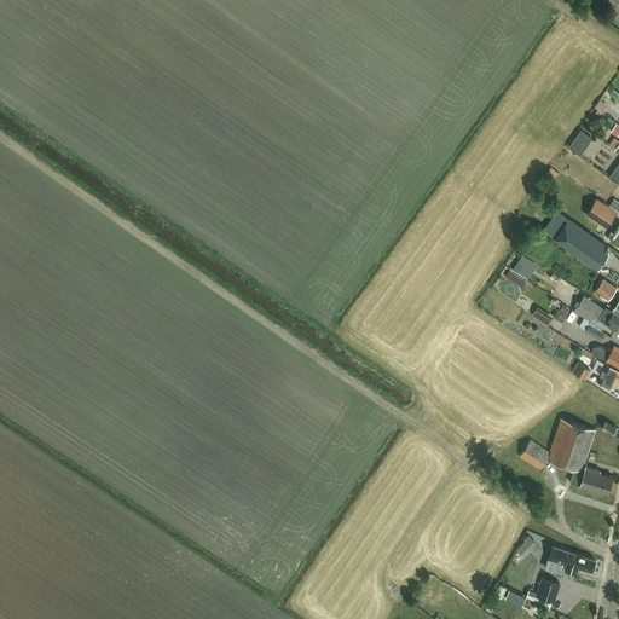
[(605,110),(608,104),(600,99),(596,106),(605,110)]
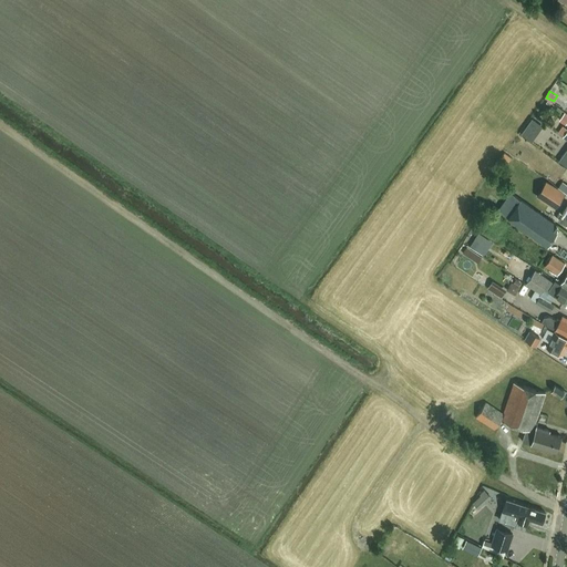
[(540,131),(531,124),(525,132),(535,138),(540,131)]
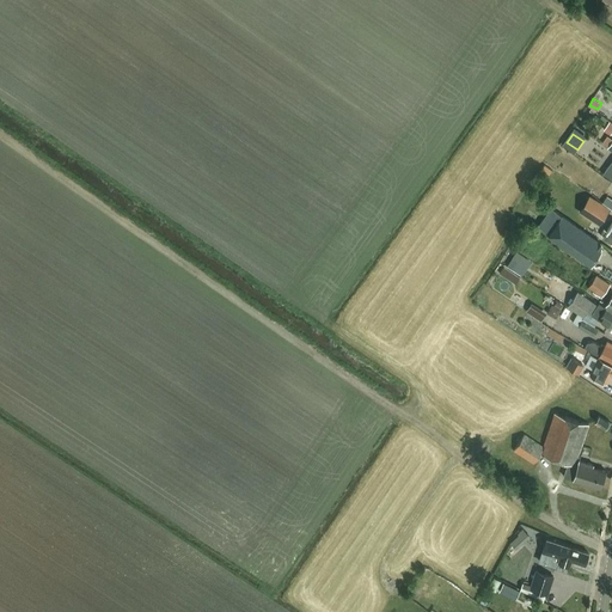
[(577,213),(599,227),(610,209),(589,195),(577,213)]
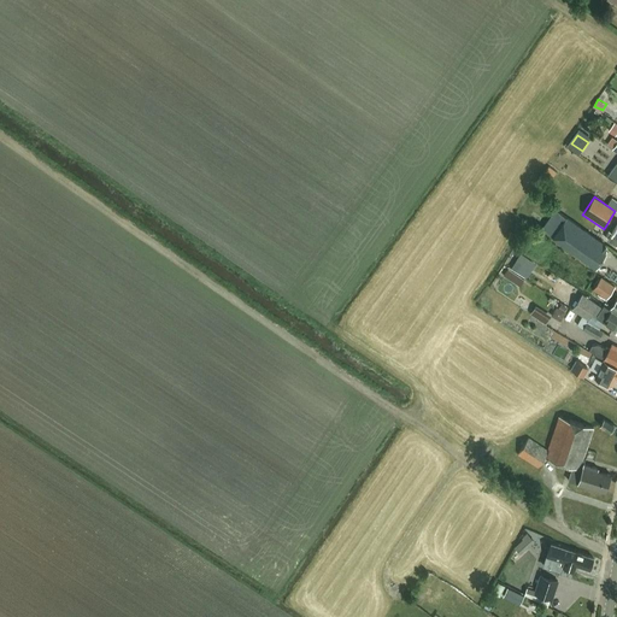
[(603,250),(606,246),(556,210),(542,229),(553,236),(595,266),(606,252),(603,250)]
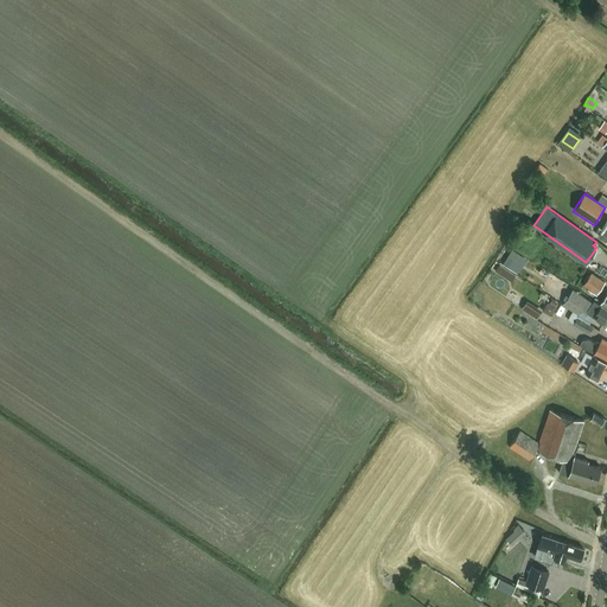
[(528,244),(534,236),(522,227),(515,235),(528,244)]
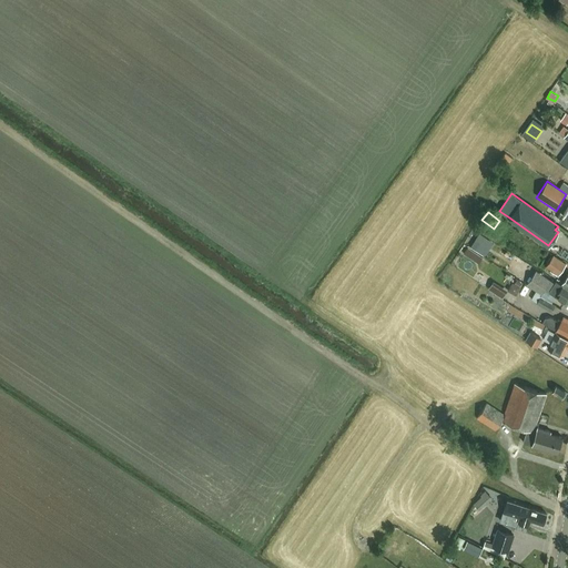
[(472,247),(487,254),(494,240),(478,232),(472,247)]
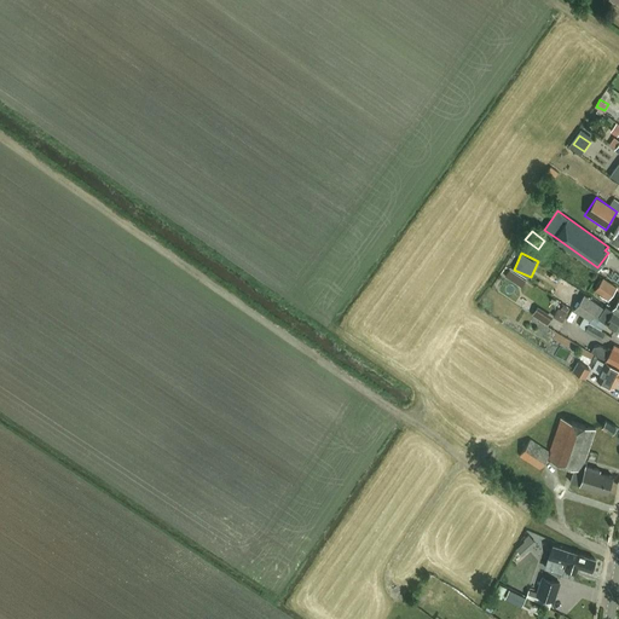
[(595,291),(609,301),(617,289),(603,279),(595,291)]
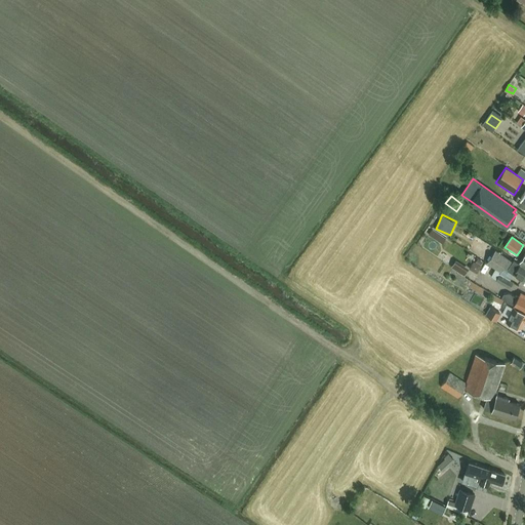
[(499,271),(508,259),(495,250),(487,263),(499,271)]
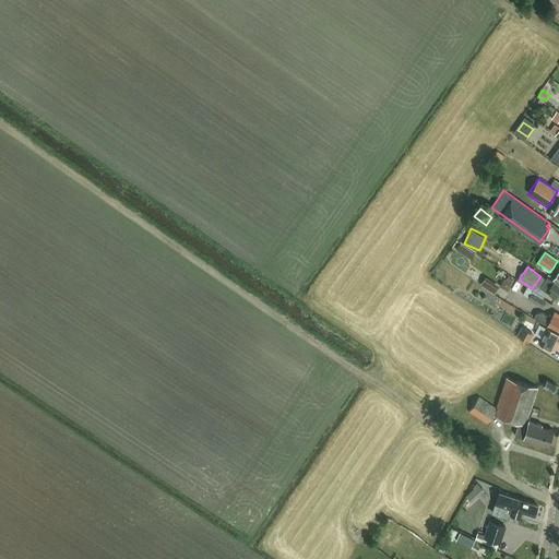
[(487,275),(482,283),(495,293),(500,285),(487,275)]
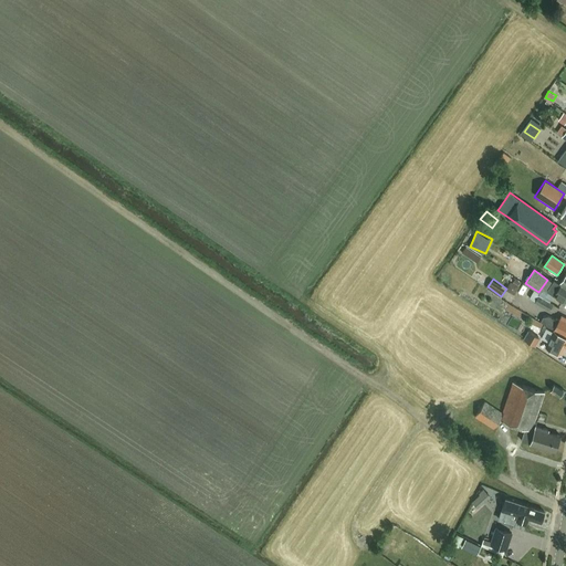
[(561,285),(554,281),(547,290),(547,293),(553,296),(564,303),(565,302),(565,289),(561,285)]
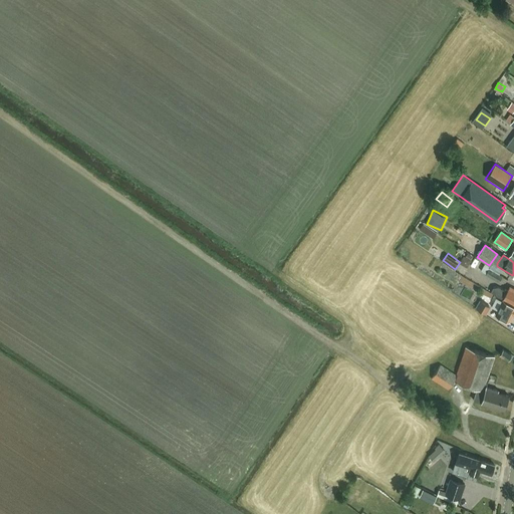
[(471,261),(464,256),(459,263),(467,268),(471,261)]
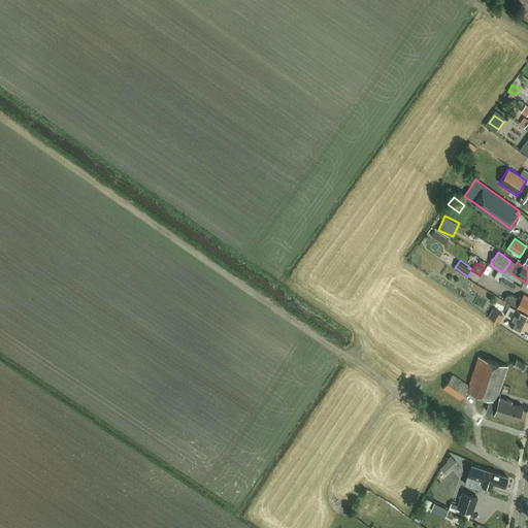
[(503,273),(502,272),(498,270),(494,278),(499,282),(502,276),(503,273)]
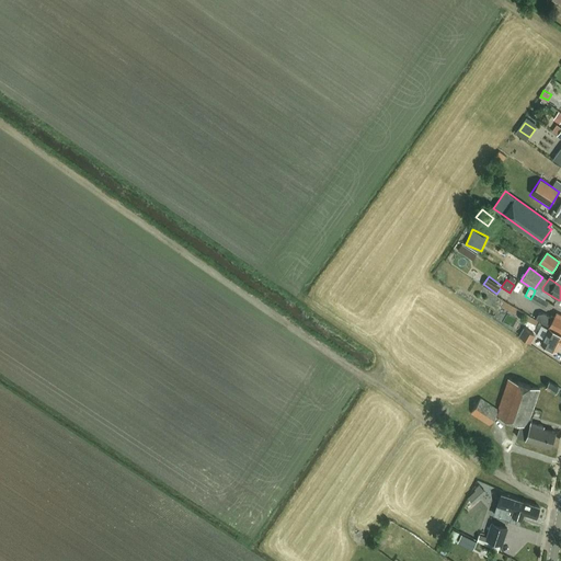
[(548,301),(534,294),(529,300),(544,308),(548,301)]
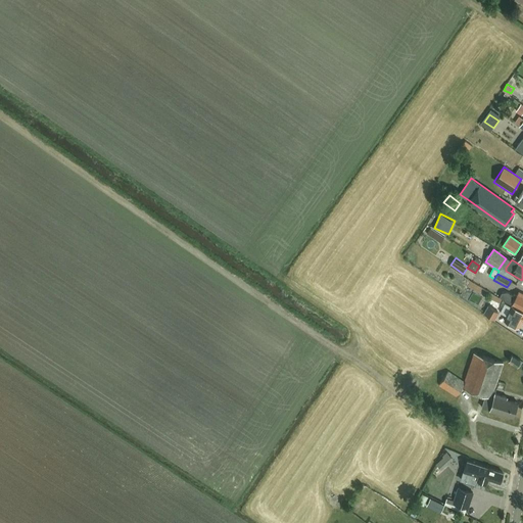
[(503,300),(516,306),(522,310),(522,294),(519,292),(517,295),(514,294),(513,295),(507,292),(505,295),(502,294),(500,297),(503,299),(503,300)]
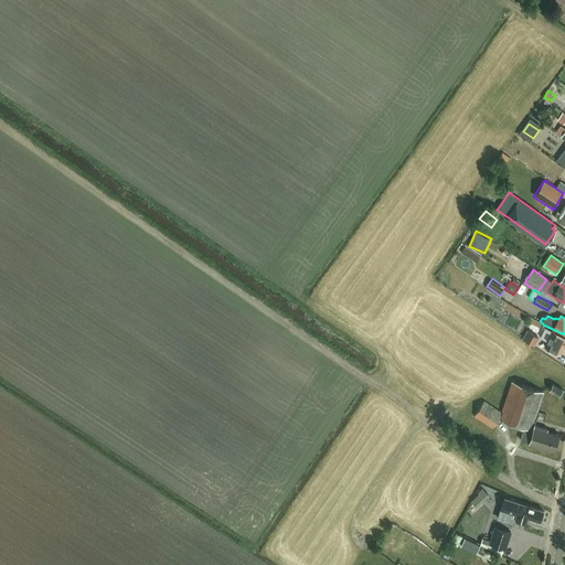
[(535,347),(542,334),(530,328),(523,339),(535,347)]
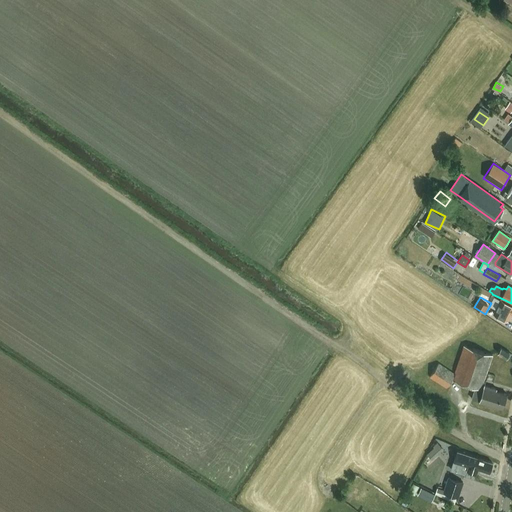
[(507,321),(511,314),(511,305),(500,300),(493,314),(507,321)]
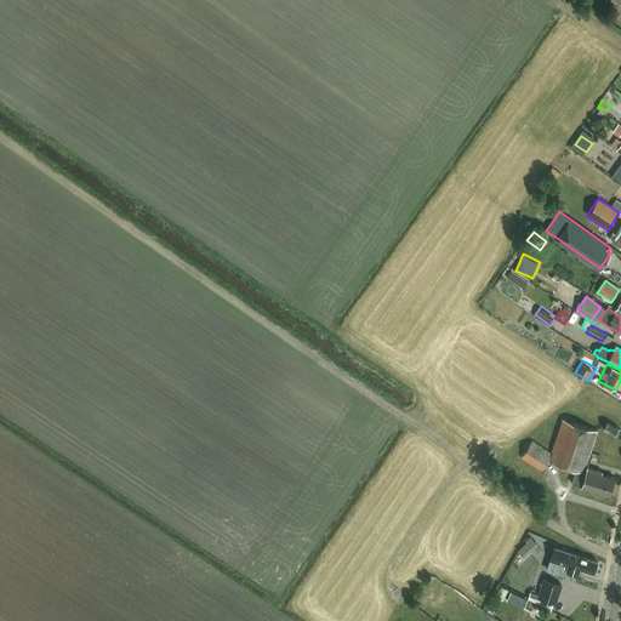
[(552,453),(552,456),(531,443),(522,459),(541,472),(551,457),(550,461),(576,471),(573,484),(609,496),(615,478),(602,474),(603,472),(588,467),(588,465),(587,463),(598,431),(563,420),(552,453)]
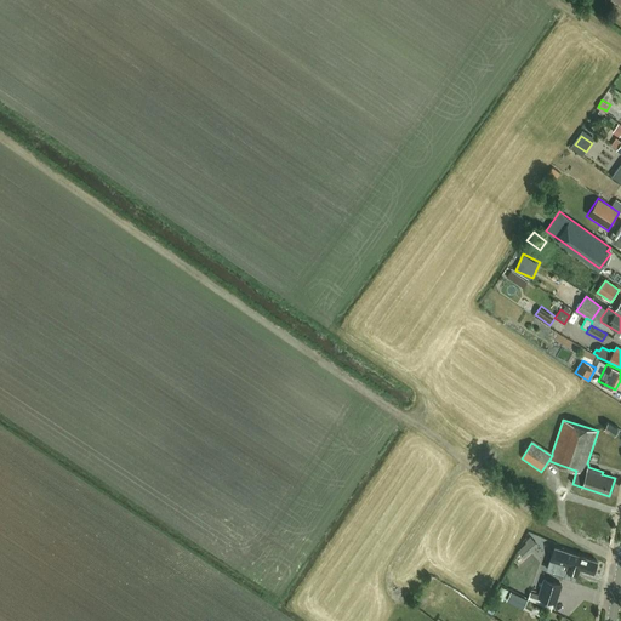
[(615,436),(619,429),(608,422),(604,429),(615,436)]
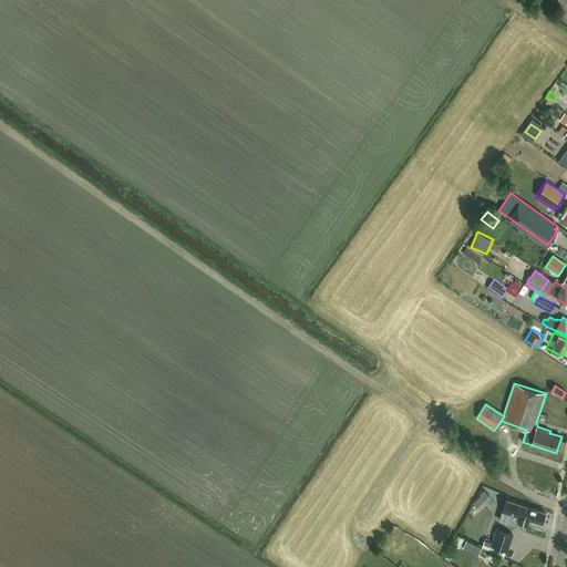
[(503,512),(518,517),(517,521),(527,525),(529,519),(542,524),(545,513),(506,500),(503,512)]
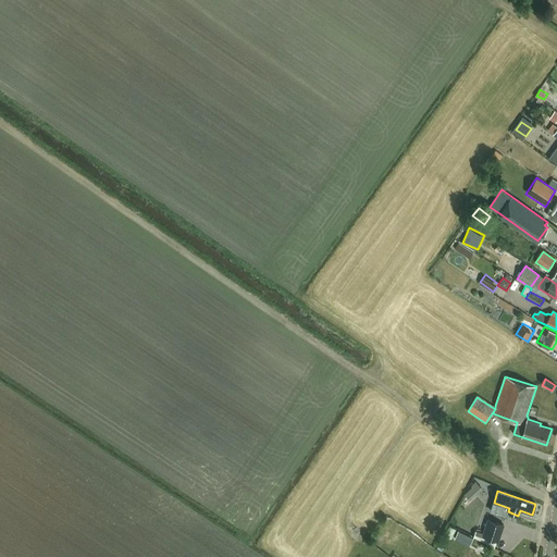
[(498,542),(505,524),(487,519),(483,533),(475,531),(473,537),(494,547),(496,541),(498,542)]
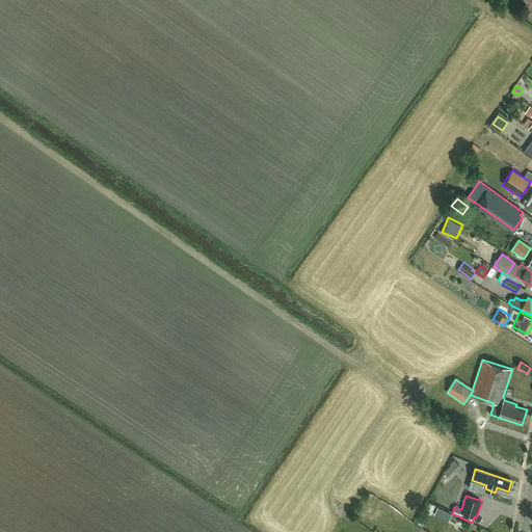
[(430,514),(435,505),(429,502),(425,511),(430,514)]
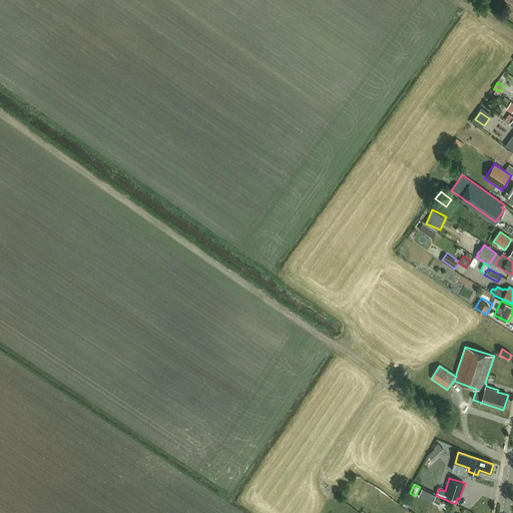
[(425,499),(429,493),(422,490),(419,496),(425,499)]
